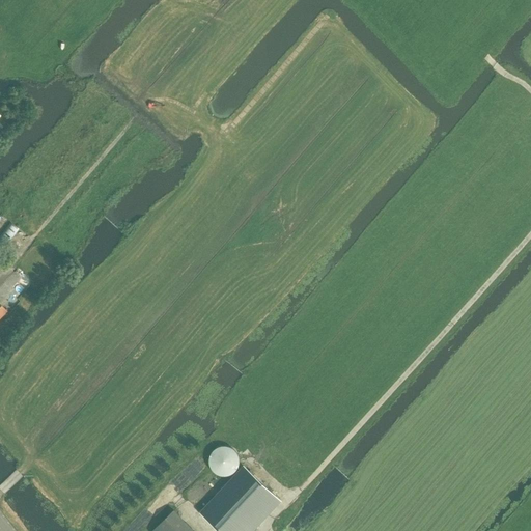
[(0,246),(2,248),(18,228),(10,223),(0,235),(0,246)]
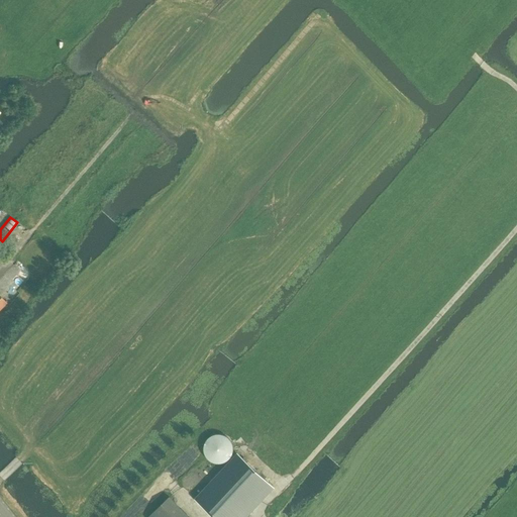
[(232,450),(232,448),(232,445),(231,442),(230,440),(228,437),(226,436),(223,434),(220,434),(217,433),(215,434),(212,435),(209,436),(207,438),(205,440),(204,443),(203,446),(203,448),(204,451),(205,454),(206,456),(208,459),(210,460),(213,462),(215,462),(218,462),(221,462),(224,461),(226,460),(228,458),(230,456),(231,453),(232,450)]
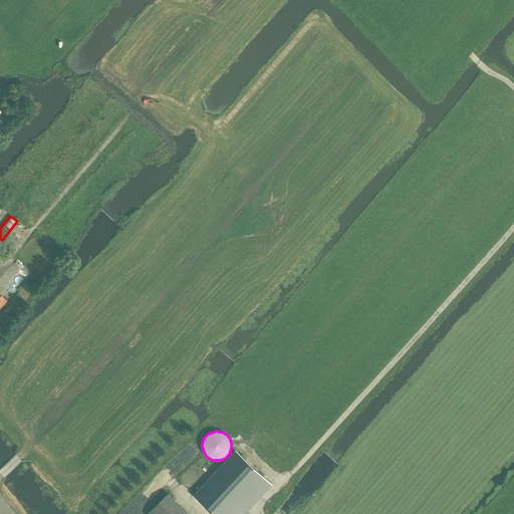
[(241,513),(270,484),(238,454),(197,498),(213,513),(241,513)]
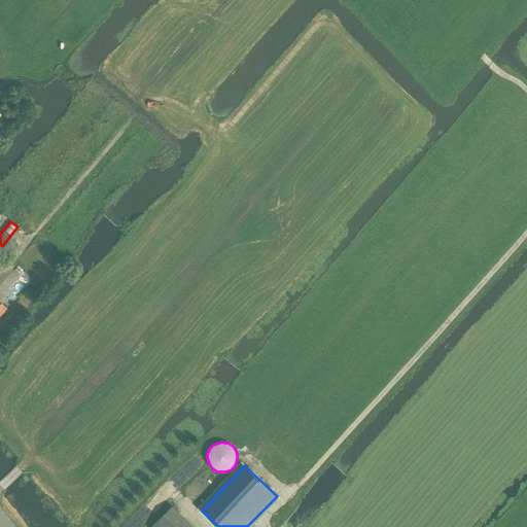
[(196,494),(197,492),(197,489),(197,487),(196,484),(194,483),(190,482),(188,482),(185,483),(183,485),(182,487),(182,489),(182,492),(183,494),(185,496),(188,497),(190,496),(194,496),(196,494)]
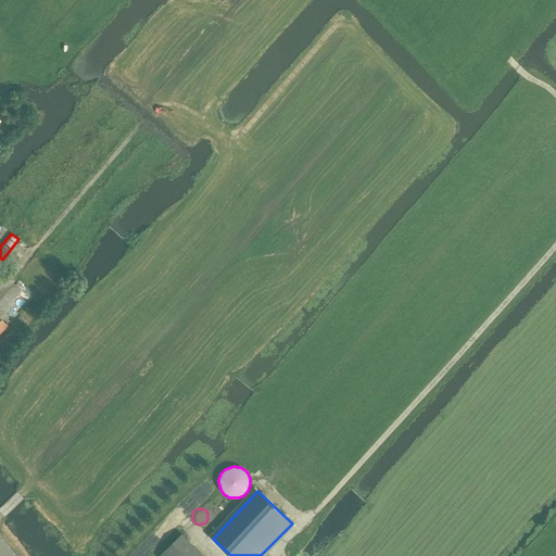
[(202,555),(182,535),(161,555),(202,555)]
